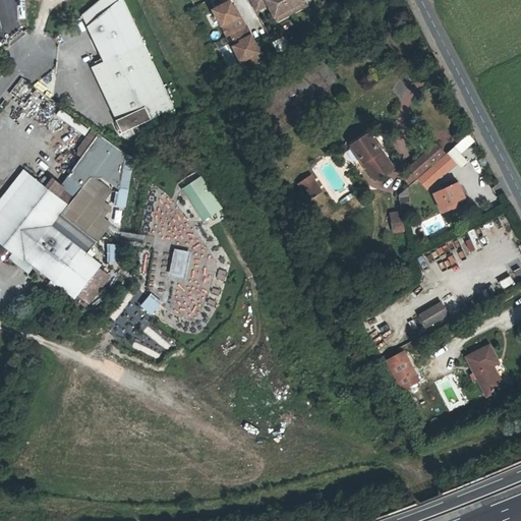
[(174,108),(123,0),(99,0),(82,14),(104,61),(92,67),(123,132),(174,108)]
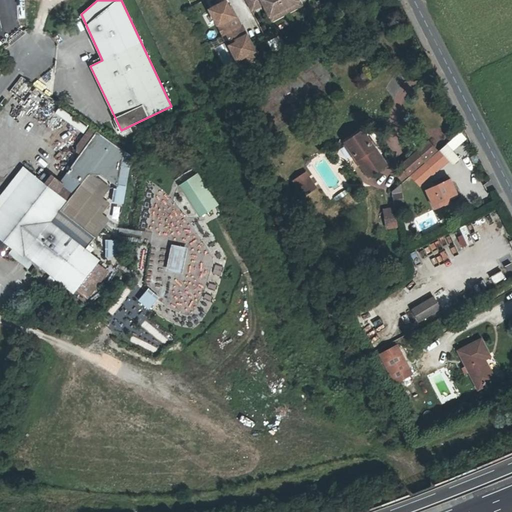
[(285,8),(280,0),(245,0),(251,10),(264,4),(270,16),(283,9),(285,8)]
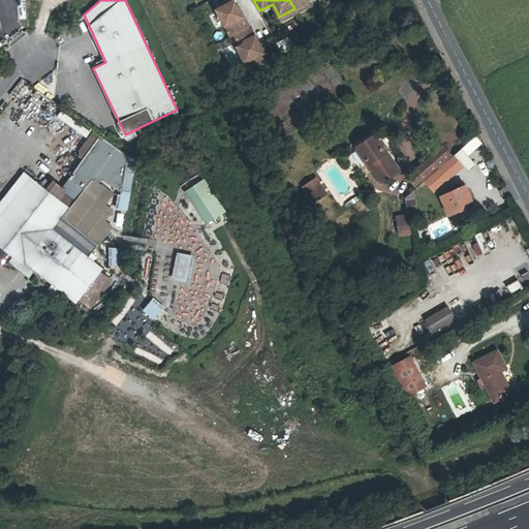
[(289,0),(294,8),(309,1),(308,0),(289,0)]
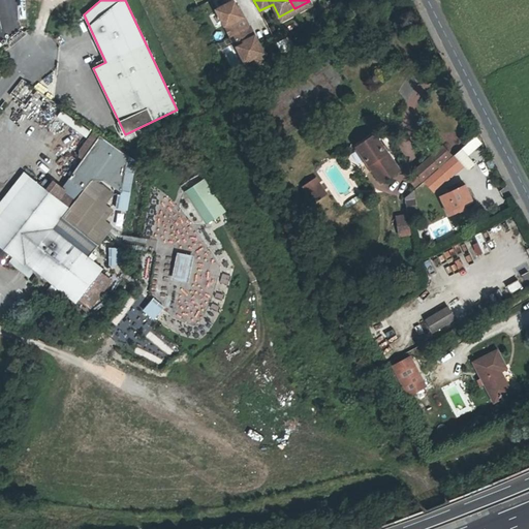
[(217,9),(230,36),(249,27),(244,17),(243,18),(238,7),(234,1),(217,9)]
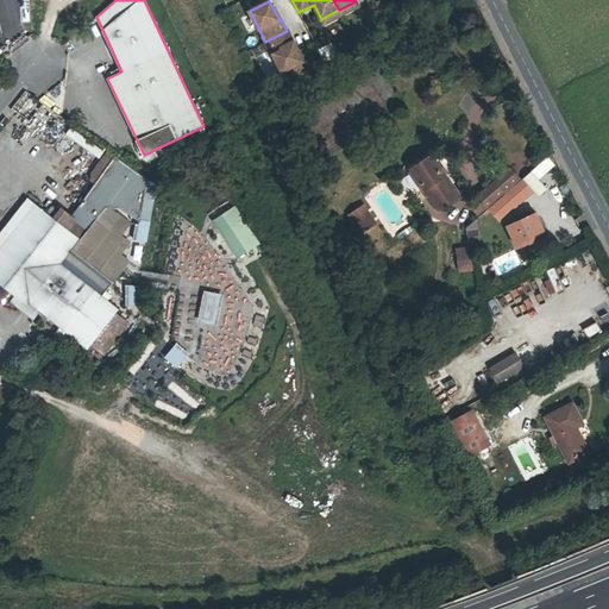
[(358,6),(356,1),(339,10),(341,16),(358,6)]
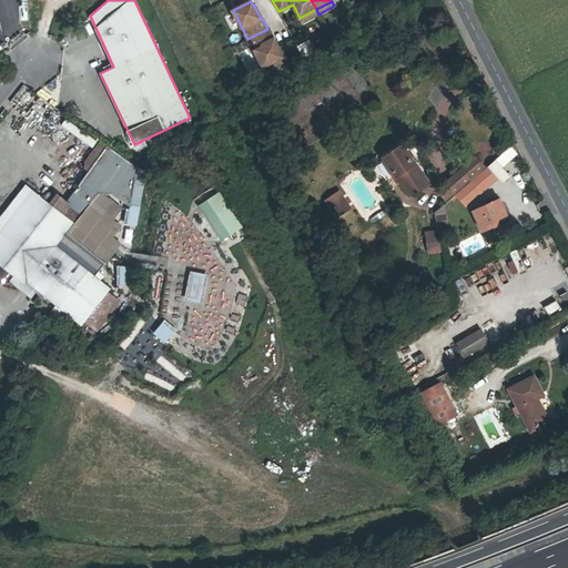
[(314,10),(300,18),(302,22),(316,16),(318,14),(316,9),(314,10)]
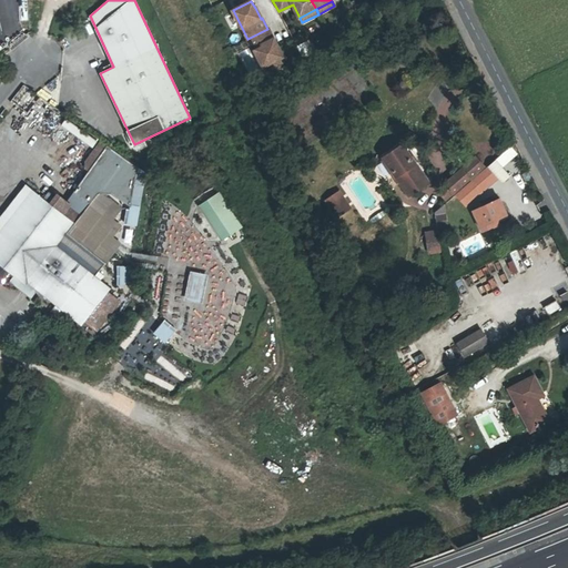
[(274,40),(267,29),(247,39),(254,52),(255,51),(264,68),(267,66),(271,73),(283,67),(279,60),(282,58),(279,50),(273,40),(274,40)]
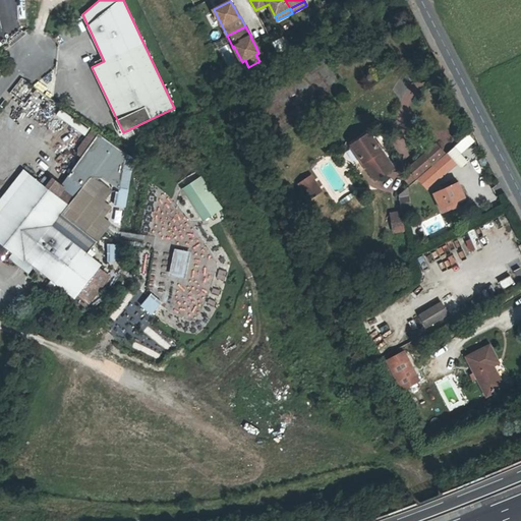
[(273,43),(277,51),(284,48),(280,39),(273,43)]
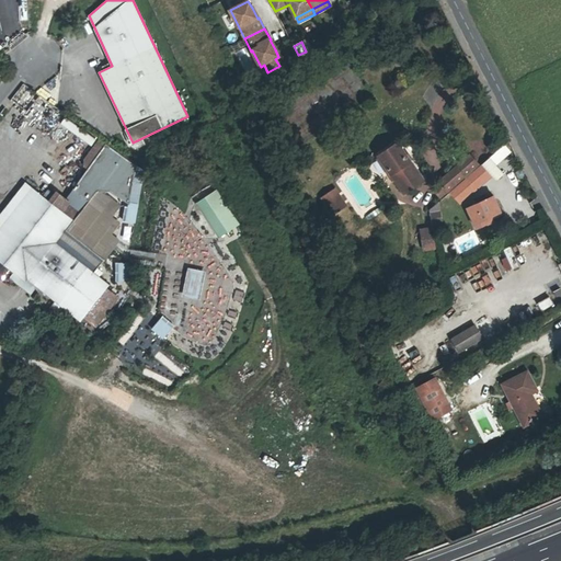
[(425,98),(437,111),(447,102),(434,89),(425,98)]
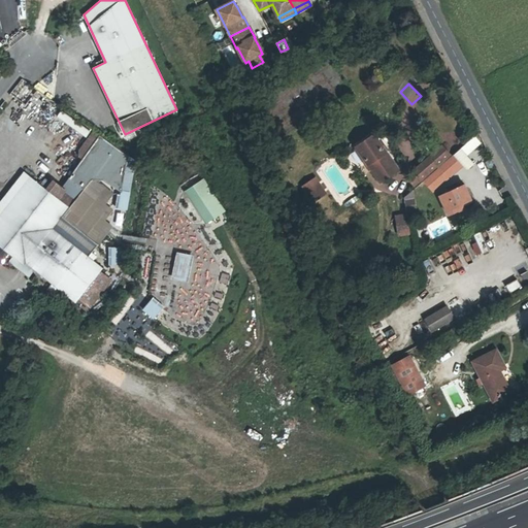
[(83,160),(69,178),(84,190),(93,179),(96,179),(103,180),(122,193),(123,191),(130,192),(135,160),(93,131),(79,150),(79,157),(83,160)]
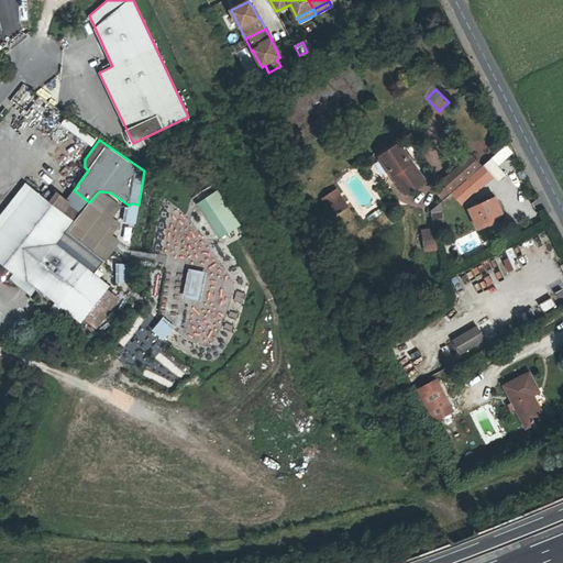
[(378,159),(401,197),(420,184),(398,147),(378,159)]
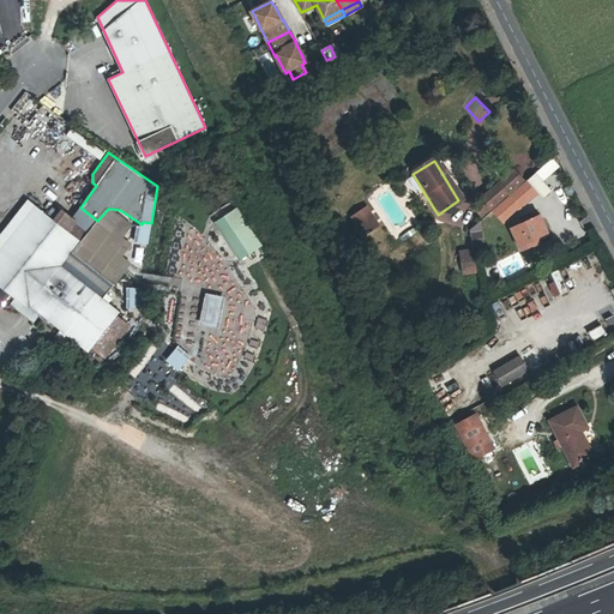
[(477,214),(482,218),(523,182),(513,173),(480,203),(482,205),(477,209),(480,211),(477,214)]
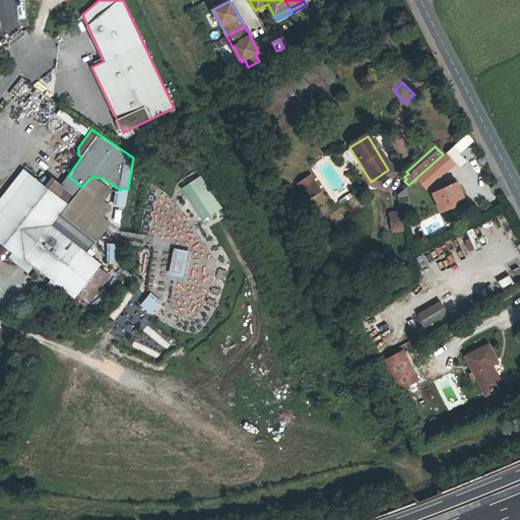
[(56,220),(75,196),(65,188),(66,187),(62,184),(53,177),(45,187),(23,169),(0,198),(0,242),(10,250),(13,252),(9,258),(28,273),(35,266),(51,279),(59,285),(75,299),(77,295),(89,304),(111,276),(100,267),(102,264),(92,256),(95,252),(56,220)]
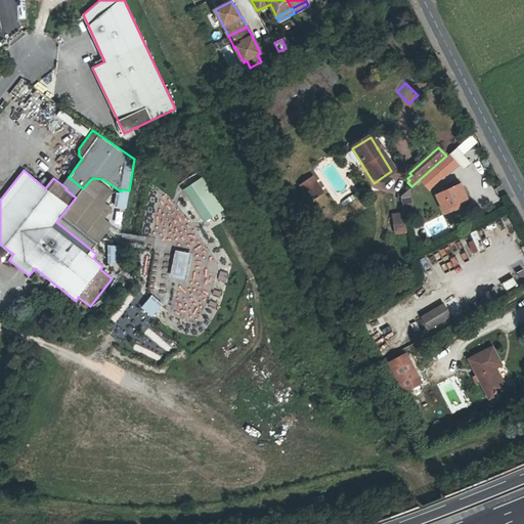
[(203,222),(223,210),(203,175),(182,187),(203,222)]
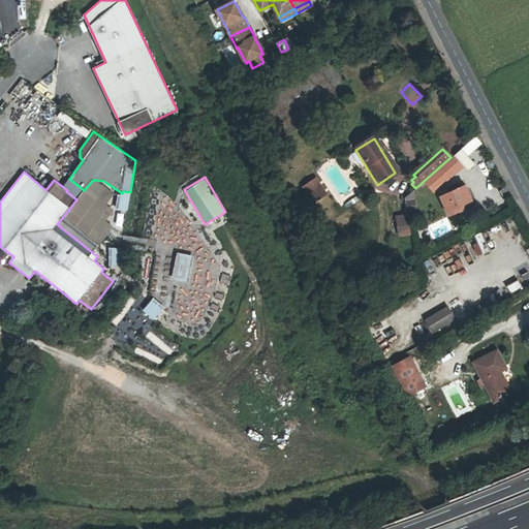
[(69,179),(63,187),(67,190),(66,191),(76,199),(84,190),(69,179)]
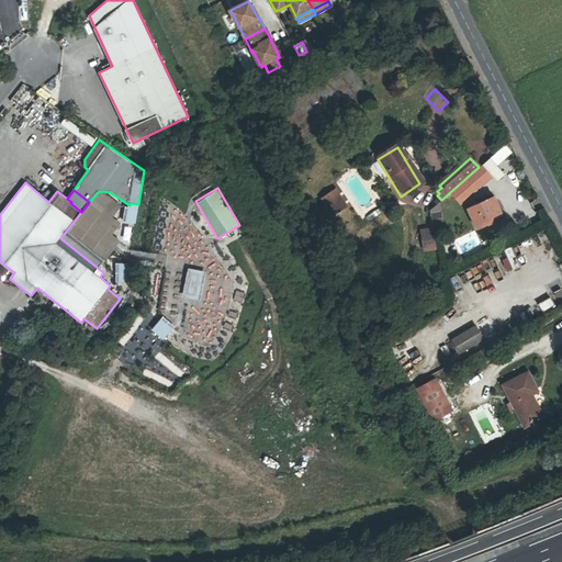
[(131,213),(102,191),(98,194),(88,208),(117,229),(131,213)]
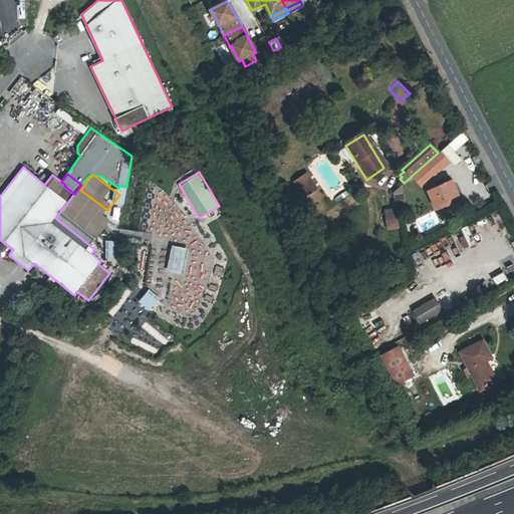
[(305,176),(301,178),(311,193),(314,191),(305,176)]
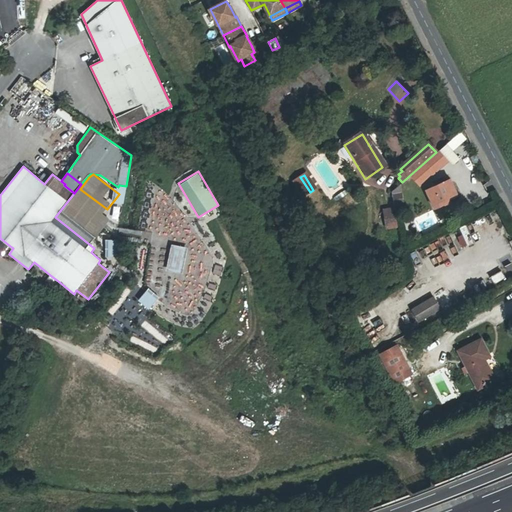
[(300,177),(292,183),(302,198),(310,192),(300,177)]
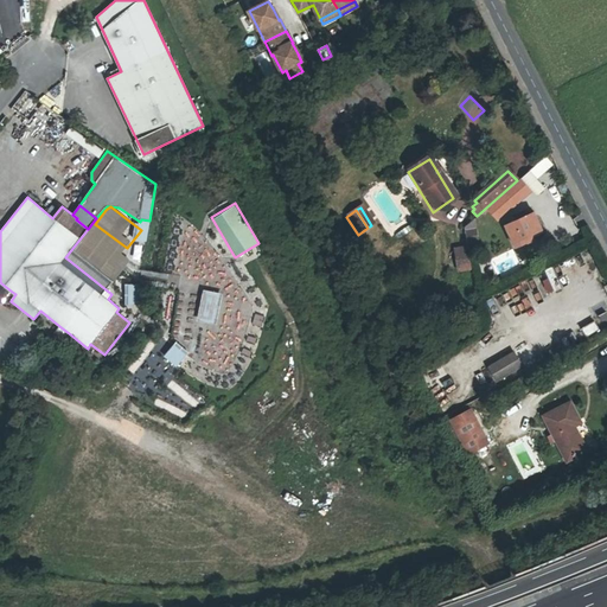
[(523,237),(540,229),(530,211),(502,225),(513,248),(525,242),(523,237)]
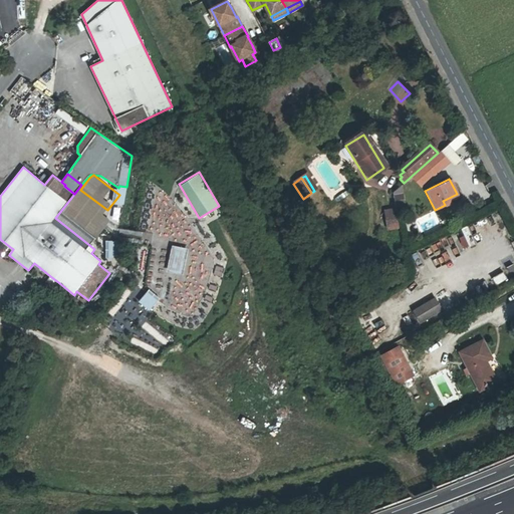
[(396,201),(405,198),(401,186),(392,190),(396,201)]
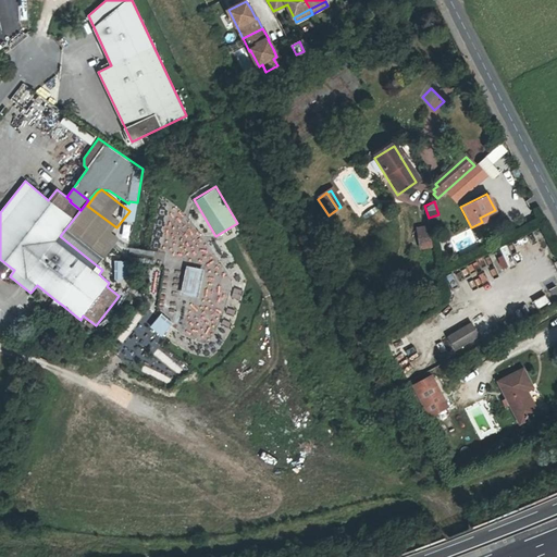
[(84,210),(71,226),(87,238),(99,222),(84,210)]
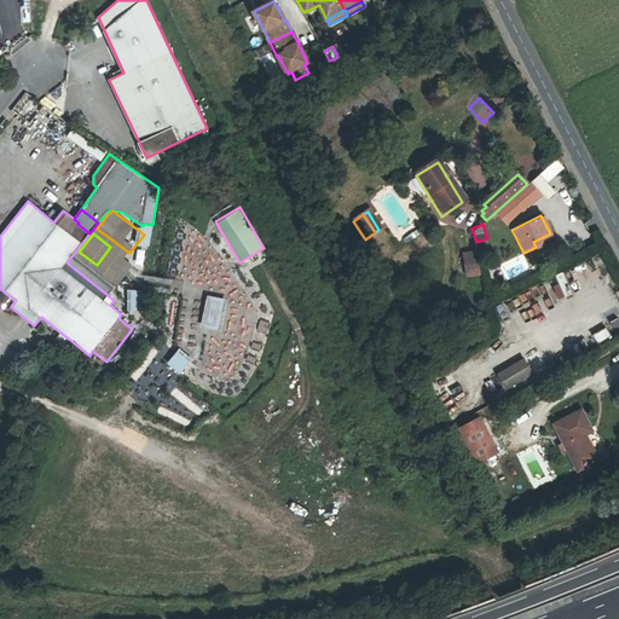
[(131,266),(114,253),(99,271),(117,284),(131,266)]
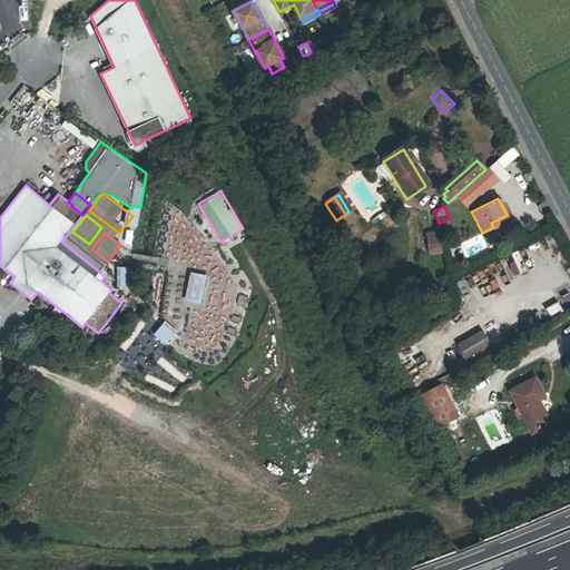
[(439,235),(426,236),(428,242),(421,243),(423,256),(441,254),(439,235)]
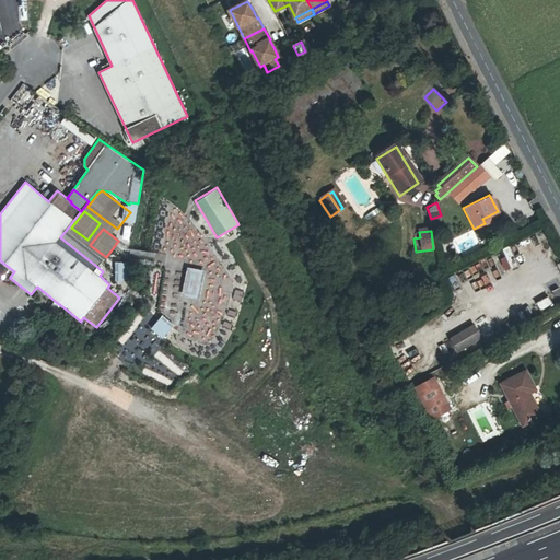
[(205,261),(213,257),(208,247),(200,253),(205,261)]
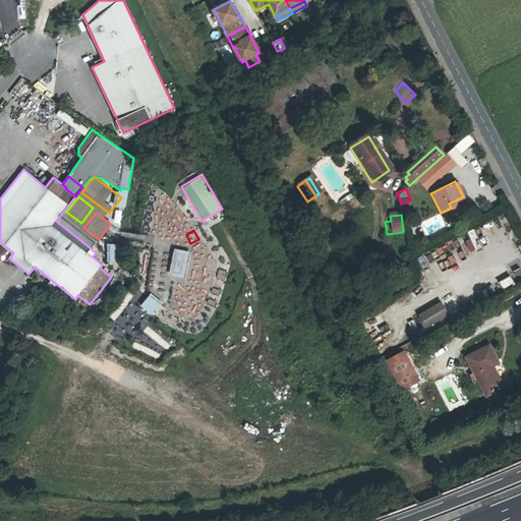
[(118,262),(118,242),(106,241),(106,262),(118,262)]
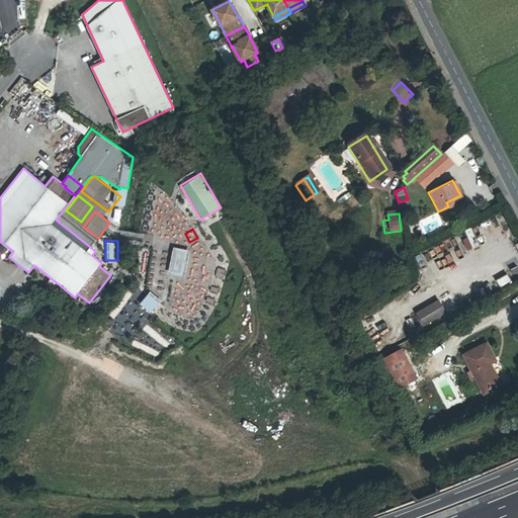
[(10,249),(0,241),(0,255),(3,258),(10,249)]
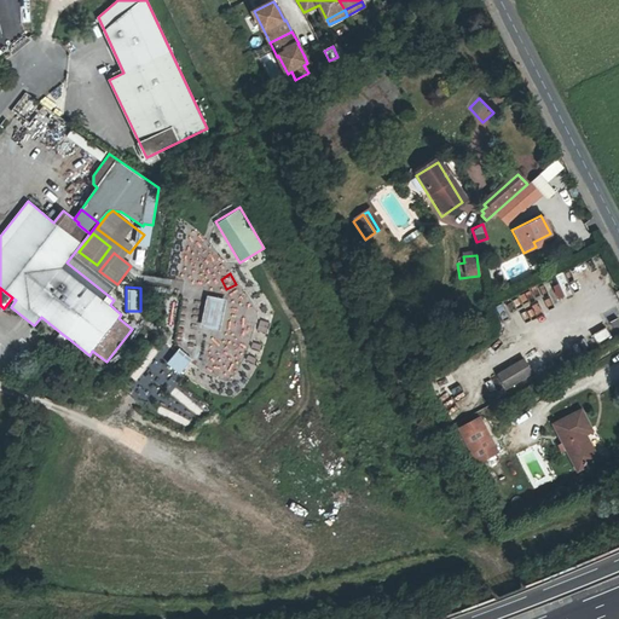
[(212,354),(206,369),(227,379),(261,305),(233,293),(229,302),(246,310),(223,359),(212,354)]
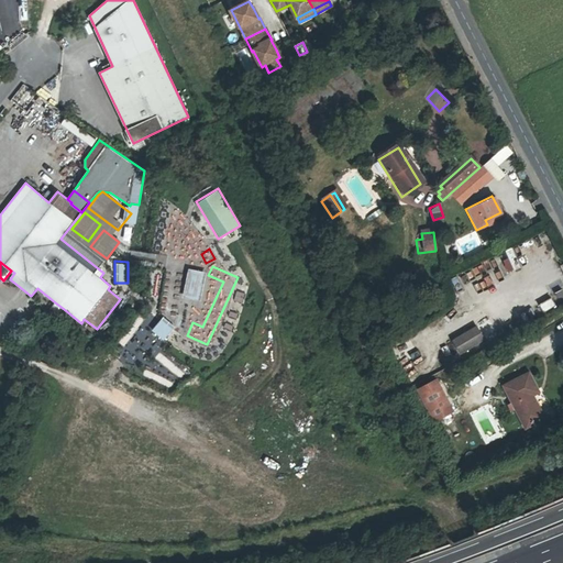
[(181,297),(200,299),(203,268),(185,267),(181,297)]
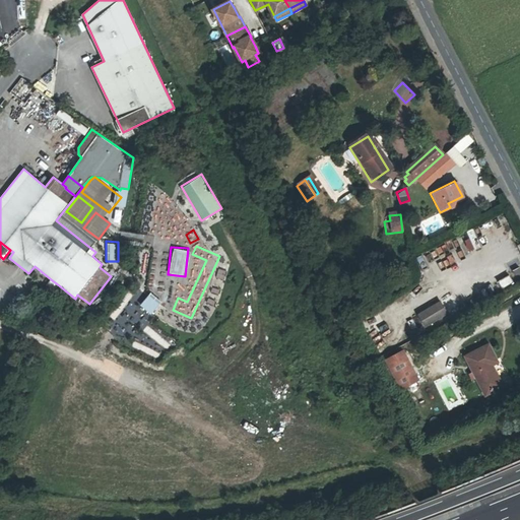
[(146,275),(149,249),(140,248),(137,274),(146,275)]
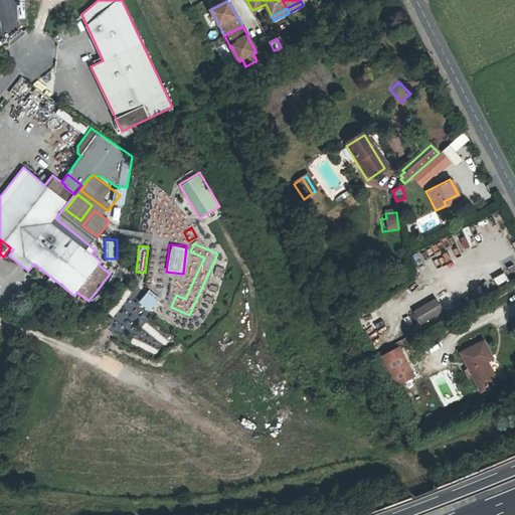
[(493,277),(496,284),(507,280),(504,272),(493,277)]
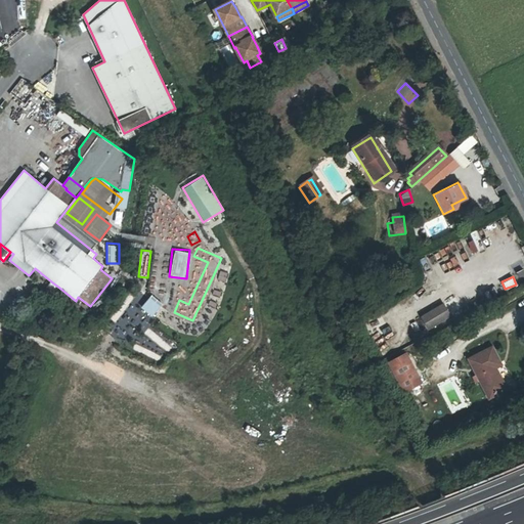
[(59,288),(51,281),(47,288),(55,294),(59,288)]
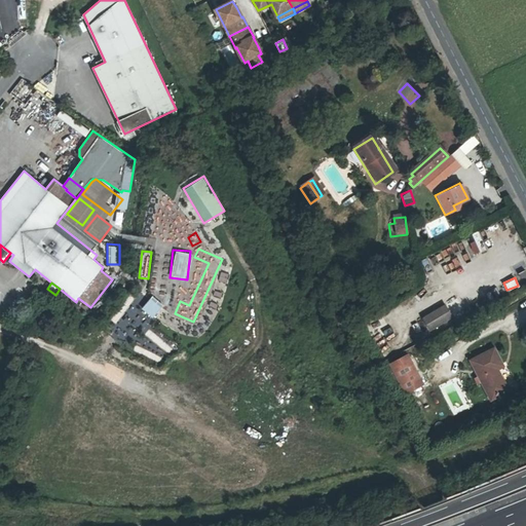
[(151,316),(162,304),(151,294),(140,307),(151,316)]
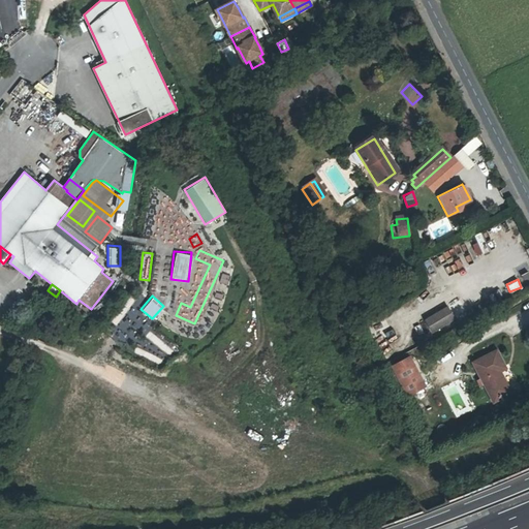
[(448,307),(426,320),(433,333),(456,320),(448,307)]
